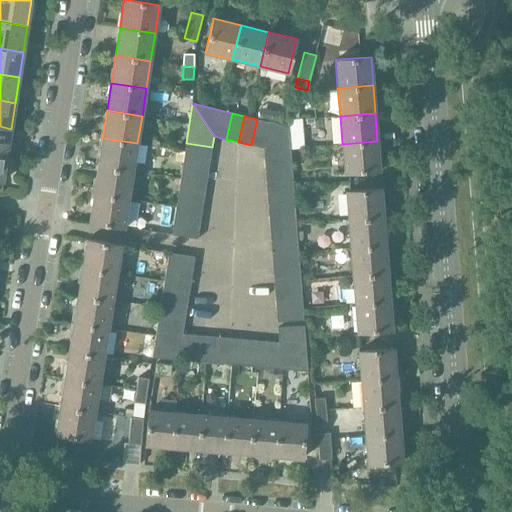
[(251,145),(263,148),(288,127),(257,119),(251,145)]
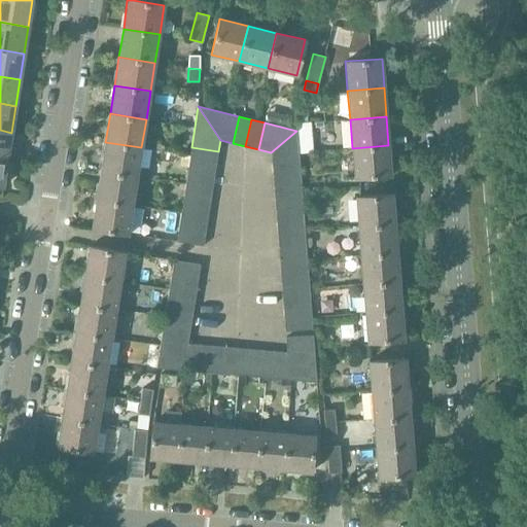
[(0,130),(0,156),(7,159),(9,145),(13,146),(15,133),(11,133),(0,130)]
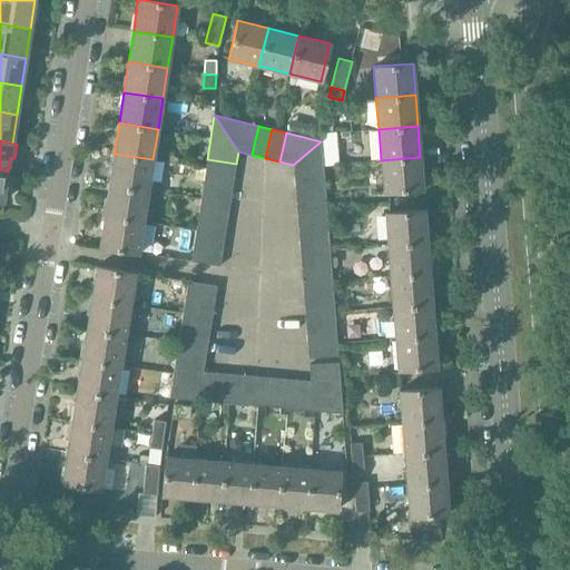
[(293,165),(294,178),(324,176),(321,141),(293,165)]
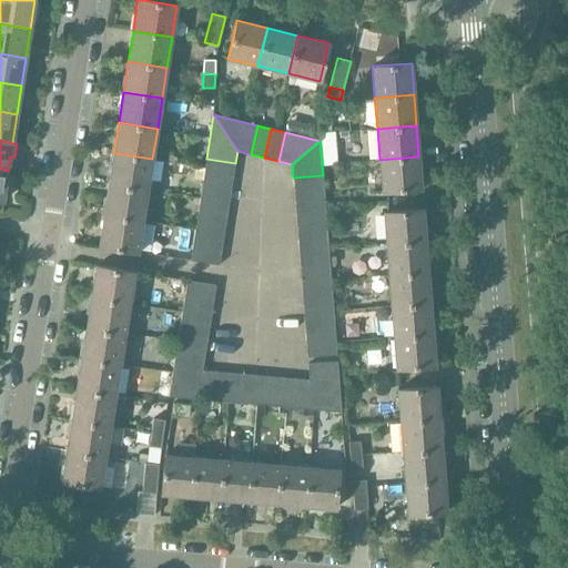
[(113,153),(109,183),(148,190),(152,159),(113,153)]
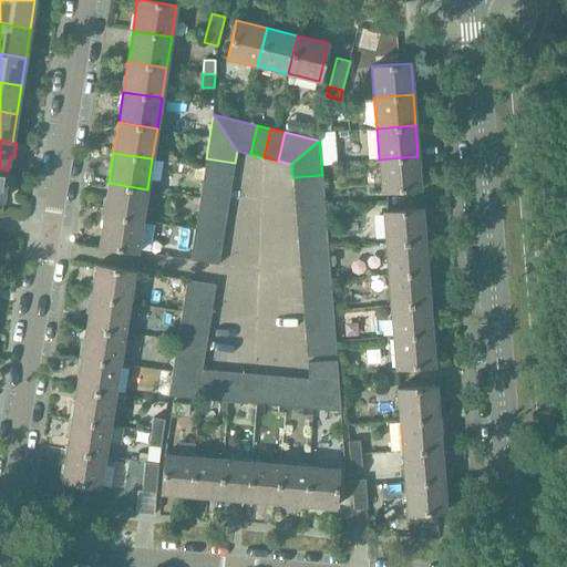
[(418,156),(379,160),(381,191),(420,188),(418,156)]
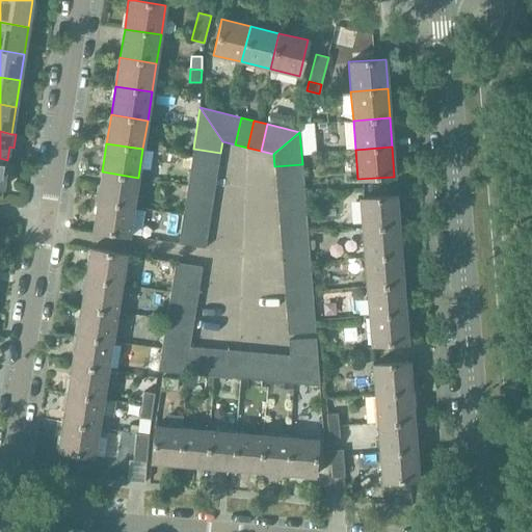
[(218,164),(220,153),(193,149),(191,160),(218,164)]
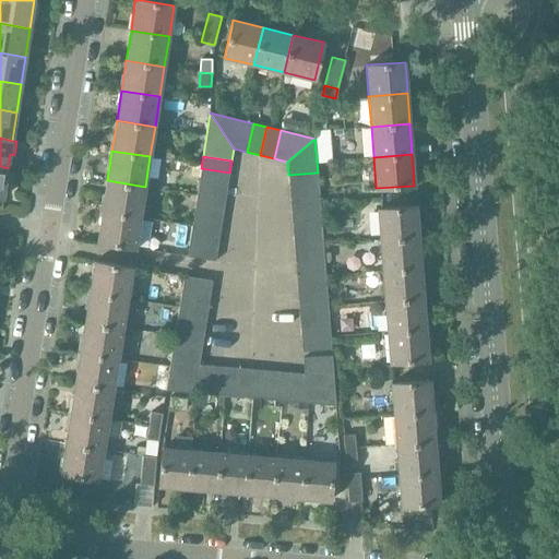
[(227,186),(229,173),(201,168),(199,181),(227,186)]
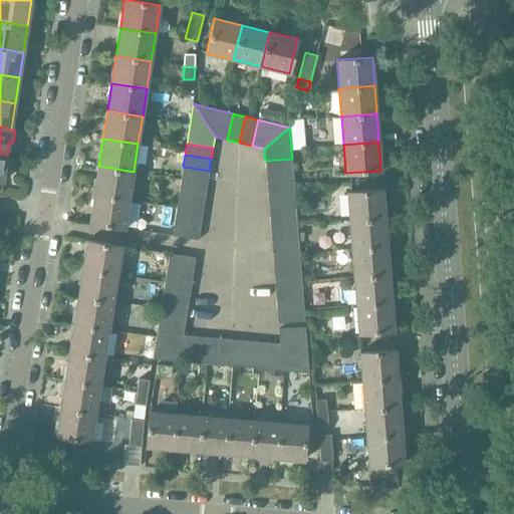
[(265,161),(266,172),(292,170),(292,159),(265,161)]
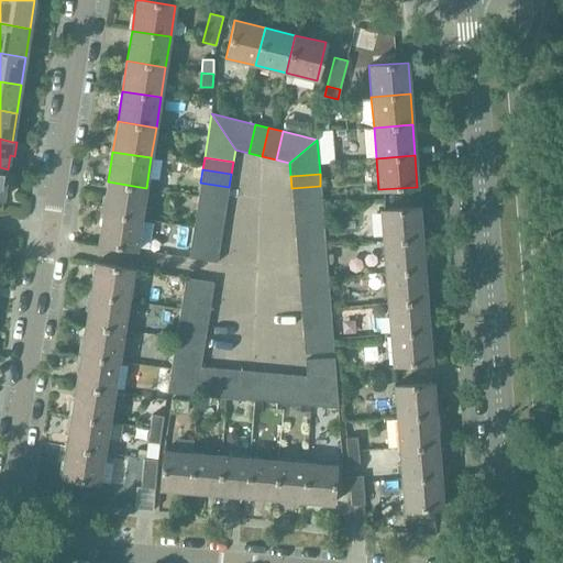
[(108,181),(102,212),(142,218),(146,188),(108,181)]
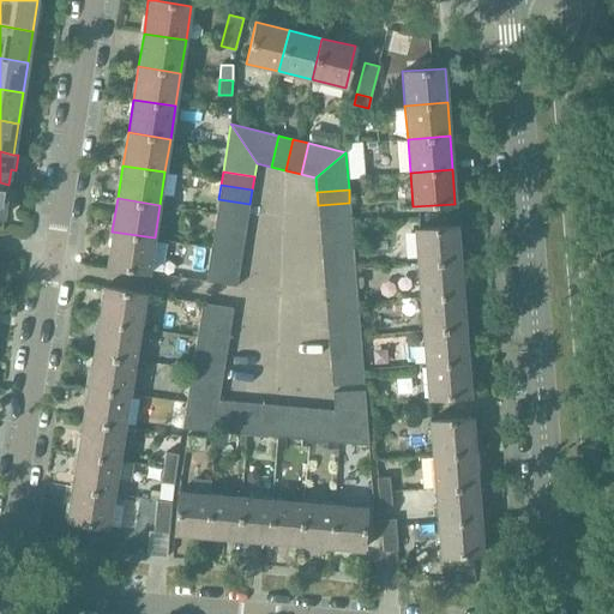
[(247,217),(250,204),(218,199),(216,212),(247,217)]
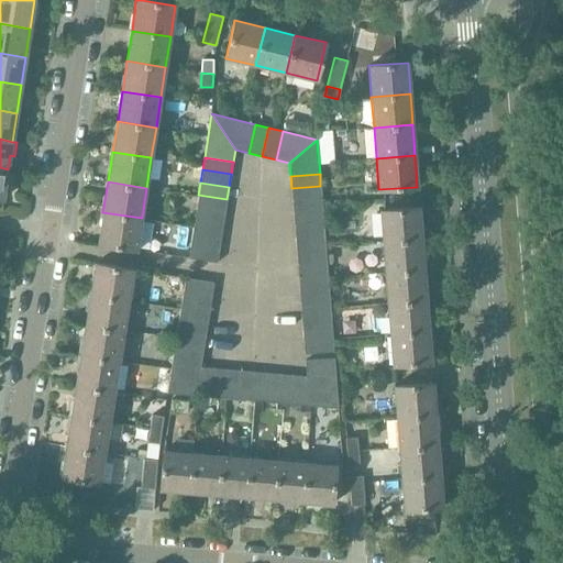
[(291,188),(293,201),(321,199),(320,186),(291,188)]
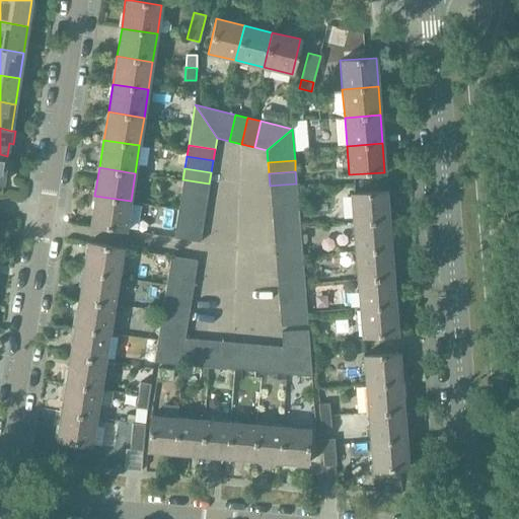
[(208,196),(209,183),(182,179),(180,192),(208,196)]
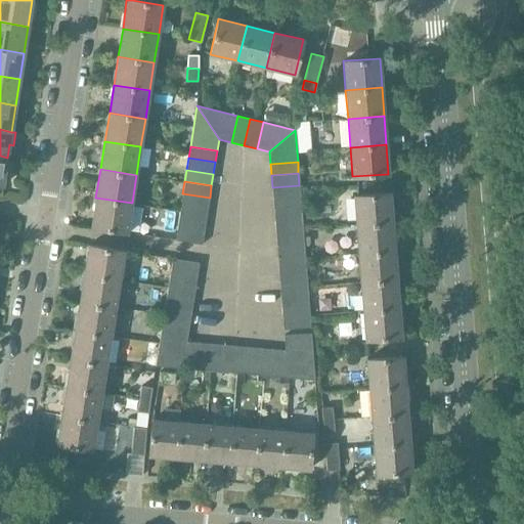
[(272,187),(273,199),(300,197),(299,185),(272,187)]
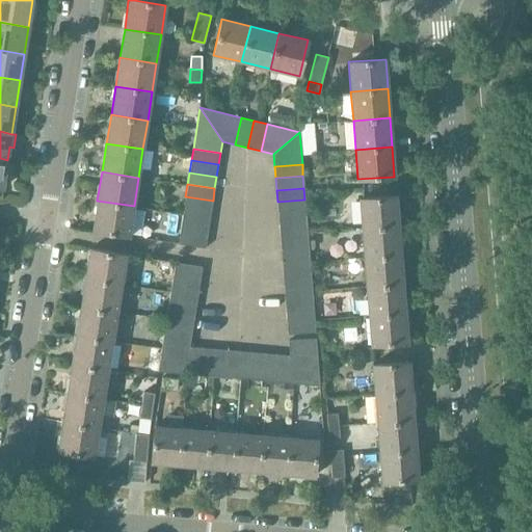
[(211,212),(213,201),(185,196),(184,208),(211,212)]
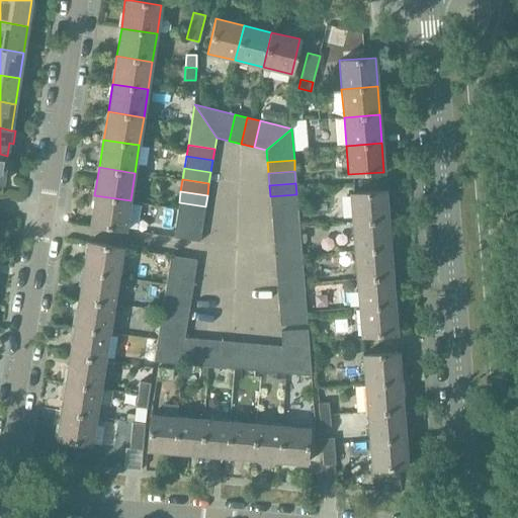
[(350,193),(352,222),(387,220),(385,191),(350,193)]
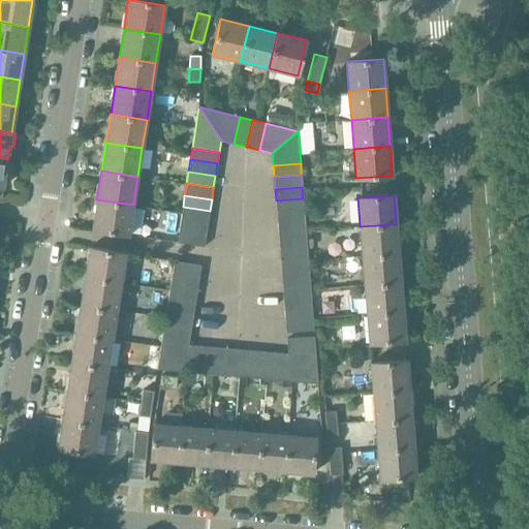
[(276,200),(277,213),(304,211),(303,198),(276,200)]
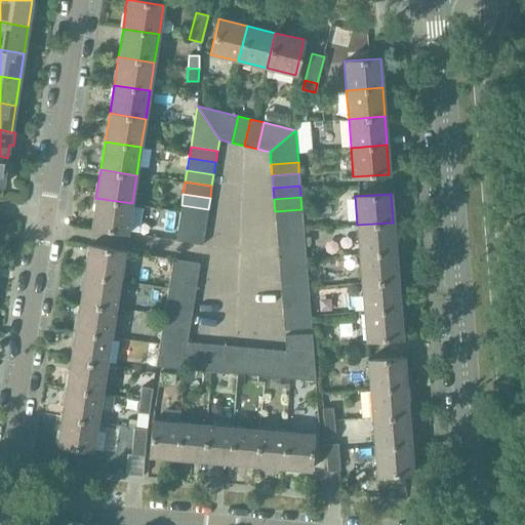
[(132,203),(95,198),(91,228),(127,233),(132,203)]
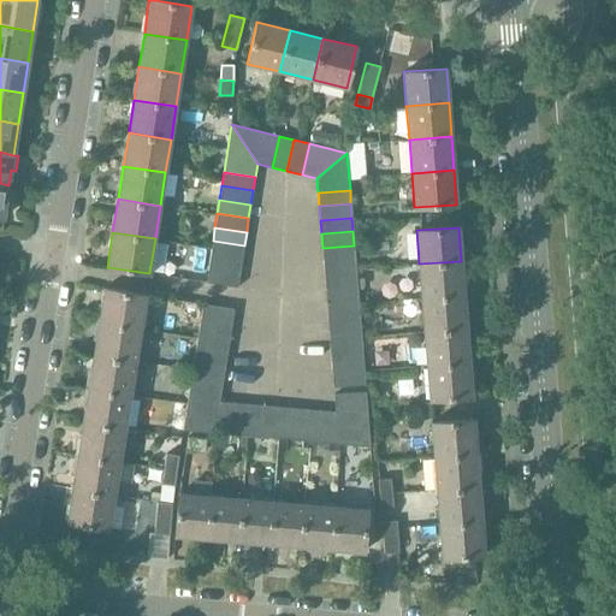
[(242,260),(244,246),(213,241),(211,255),(242,260)]
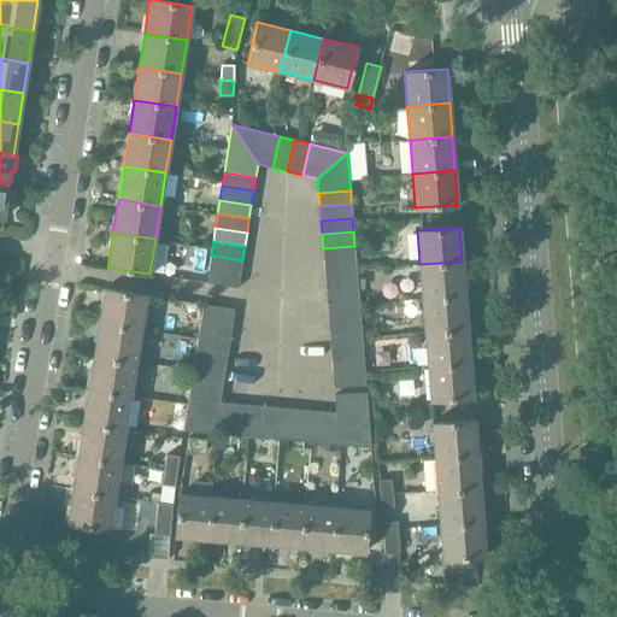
[(323,248),(324,262),(356,259),(354,246),(323,248)]
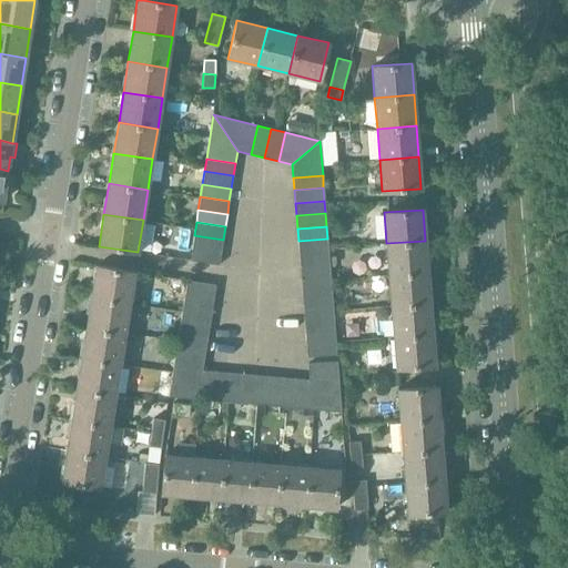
[(221,252),(223,240),(194,235),(192,247),(221,252)]
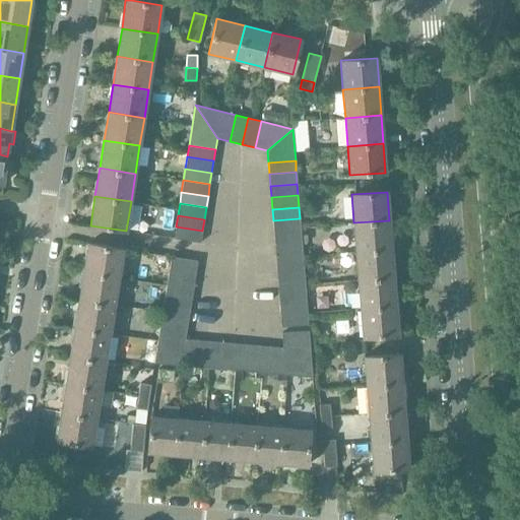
[(273,220),(274,233),(301,231),(300,218),(273,220)]
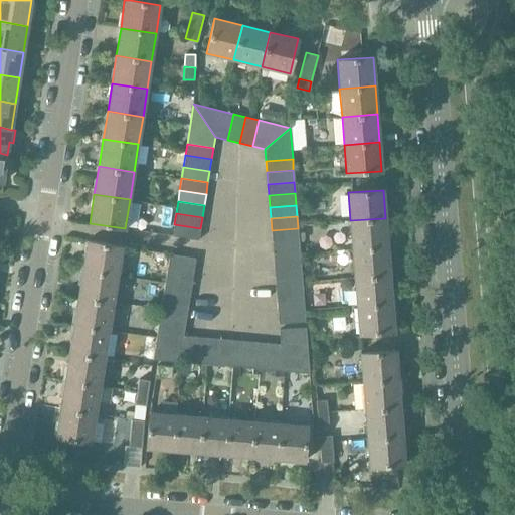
[(350,220),(352,249),(387,246),(385,218),(350,220)]
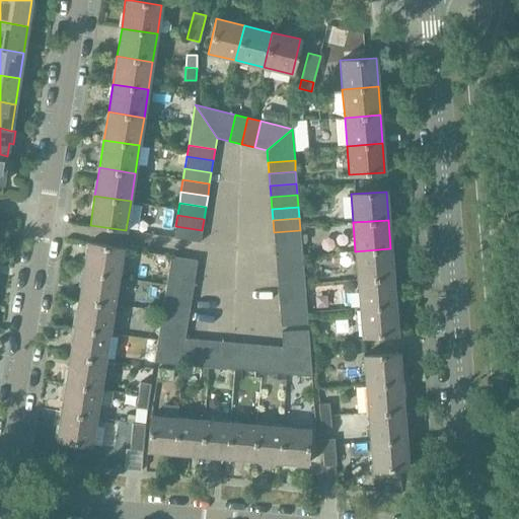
[(200,242),(202,230),(175,226),(173,237),(200,242)]
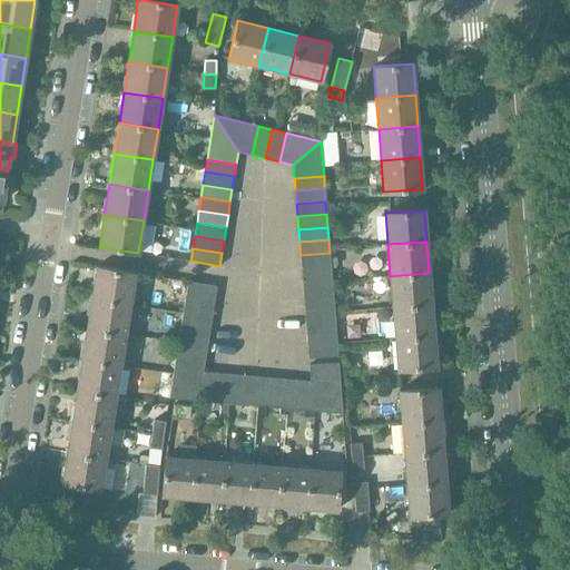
[(301,255),(301,268),(331,266),(330,253),(301,255)]
